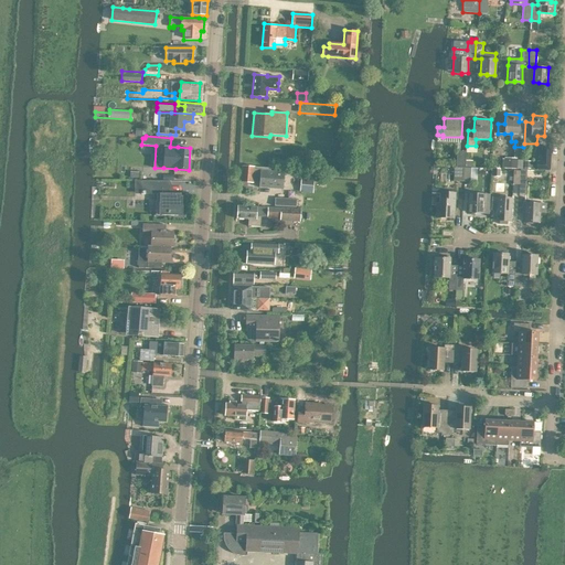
[(536,161),(536,170),(550,170),(551,148),(542,147),(541,159),(539,161),(536,161)]
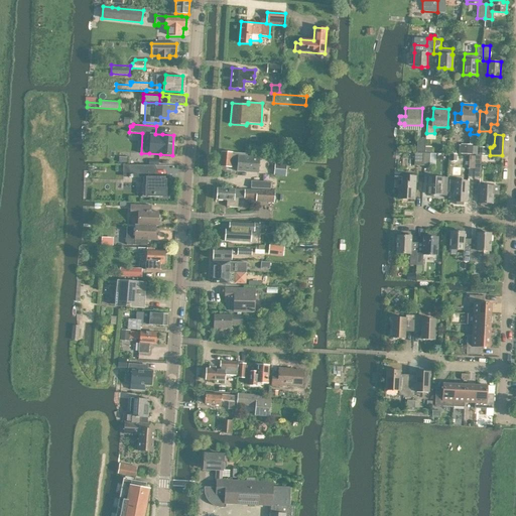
[(417,137),(416,152),(424,152),(425,152),(425,146),(425,138),(417,137)]
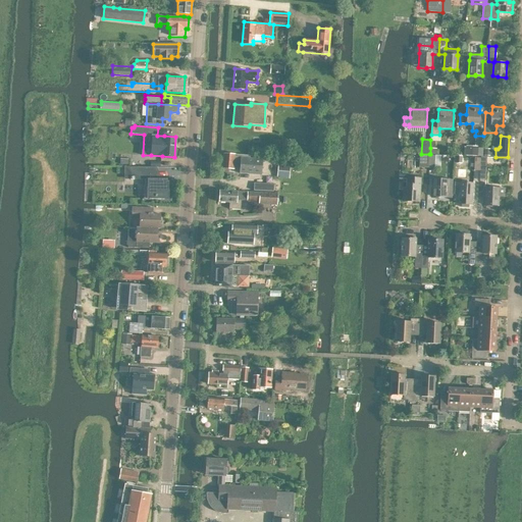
[(466,154),(477,155),(477,146),(467,145),(466,154)]
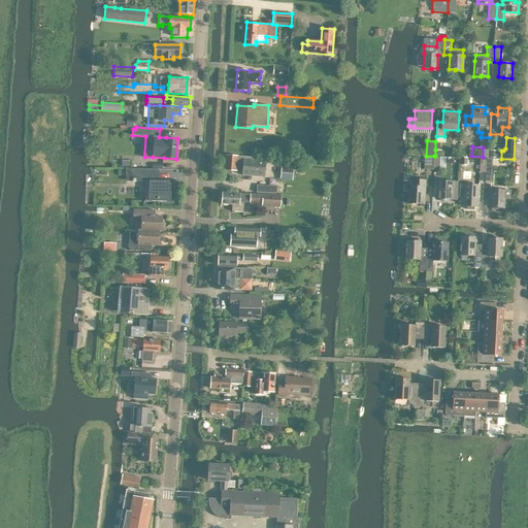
[(227,155),(225,169),(236,170),(242,170),(242,174),(265,176),(266,161),(253,160),(254,157),(227,155)]
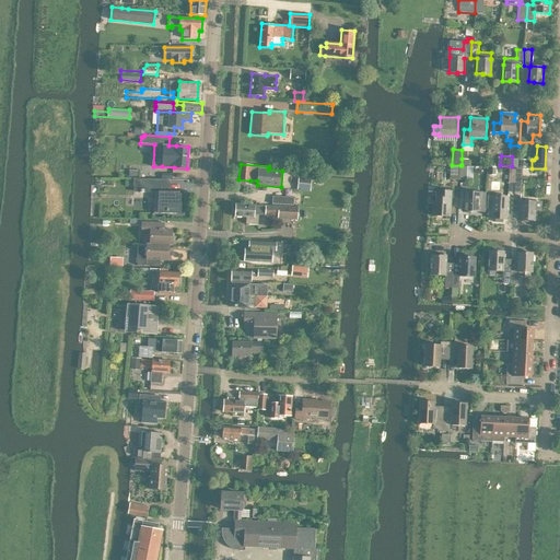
[(450,179),(453,179),(459,181),(461,165),(452,165),(451,165),(450,179)]
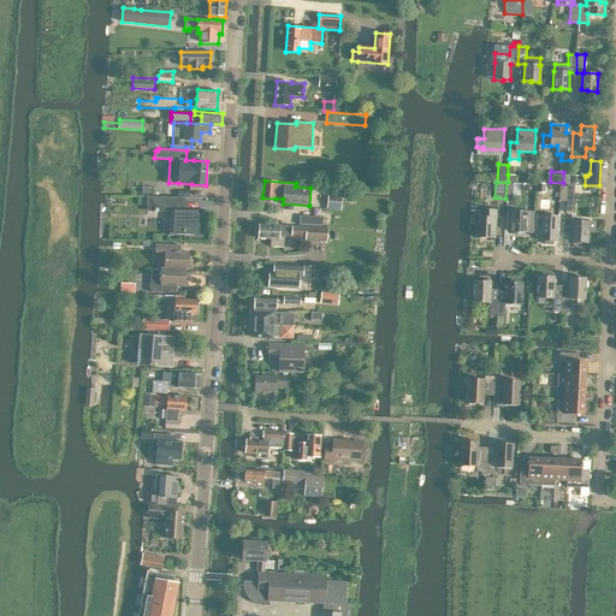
[(574,201),(575,187),(568,187),(567,201),(566,201),(566,213),(573,213),(574,201)]
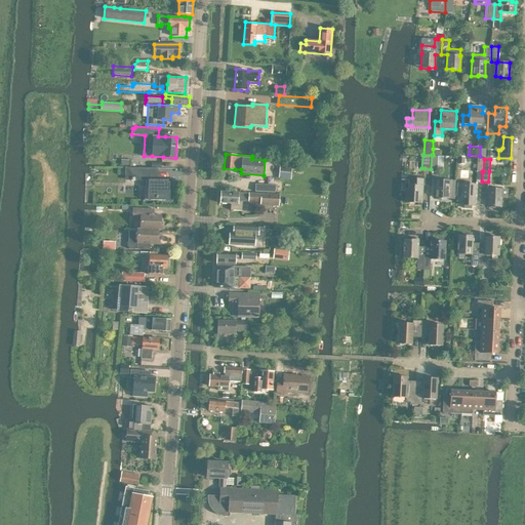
[(280,165),(279,172),(279,178),(290,179),(292,166),(280,165)]
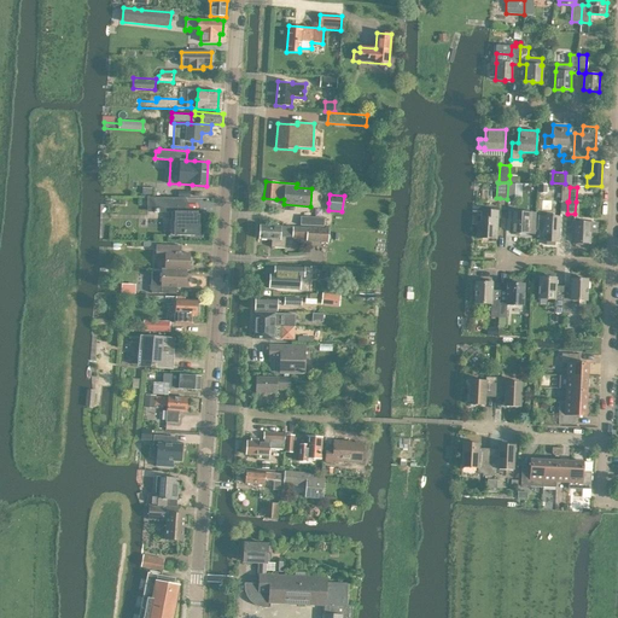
[(196,237),(196,226),(199,226),(199,215),(197,215),(197,213),(186,213),(186,198),(153,197),(153,213),(170,211),(169,235),(196,237)]
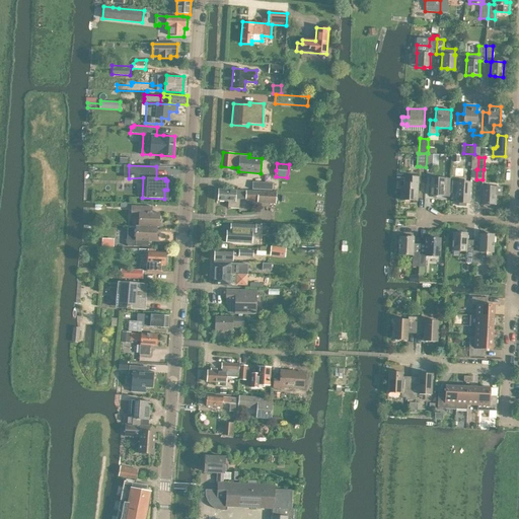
[(417,201),(418,195),(419,176),(404,176),(404,189),(399,188),(399,200),(417,201)]
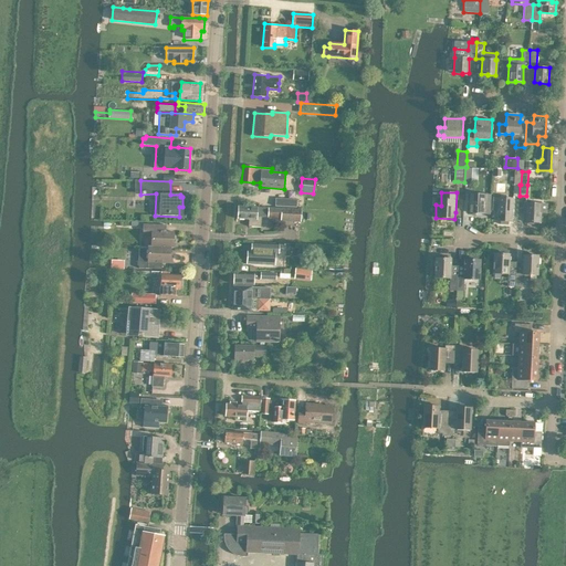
[(491,195),(485,195),(470,194),(469,212),(490,213),(491,195)]
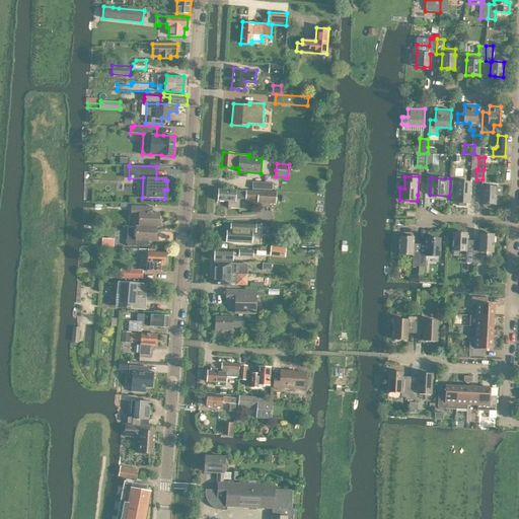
[(452,180),(451,193),(455,193),(455,202),(459,203),(458,205),(465,206),(465,203),(469,203),(470,187),(470,181),(452,180)]
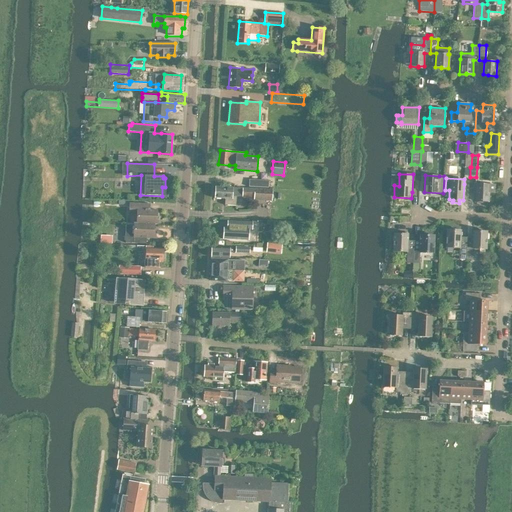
[(489,200),(489,192),(494,192),(494,184),(490,184),(482,184),(478,184),(476,183),(473,184),(473,195),(476,195),(475,200),(489,200)]
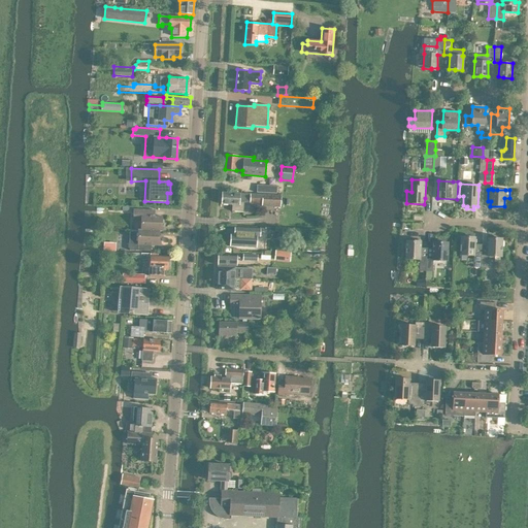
[(222,193),(222,198),(222,204),(231,204),(231,211),(242,212),(242,202),(262,203),(262,205),(281,206),(281,196),(222,193)]
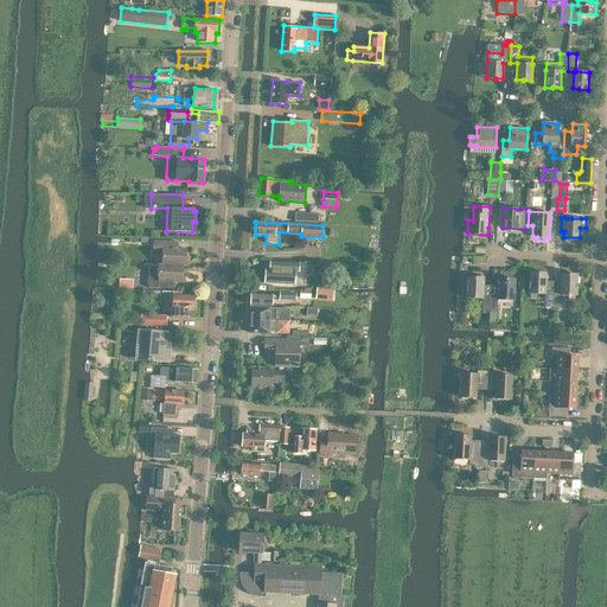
[(163,251),(161,264),(183,264),(183,266),(185,266),(186,249),(178,248),(178,241),(153,240),(153,250),(163,251)]
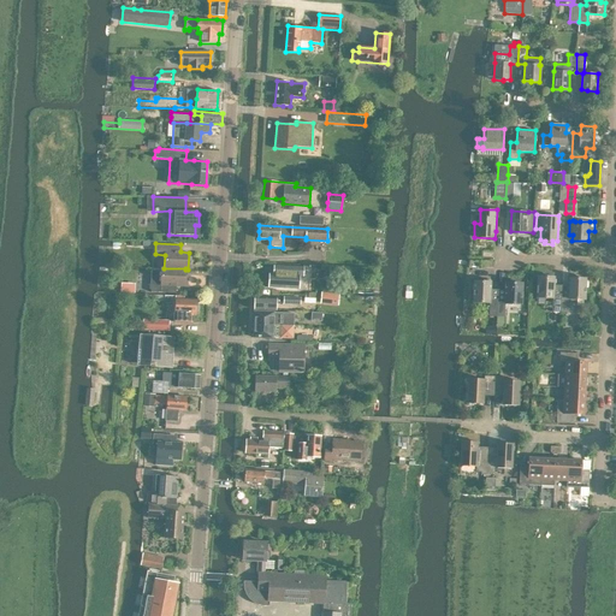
[(268,273),(267,288),(300,289),(300,277),(303,277),(303,267),(273,265),(273,273),(268,273)]
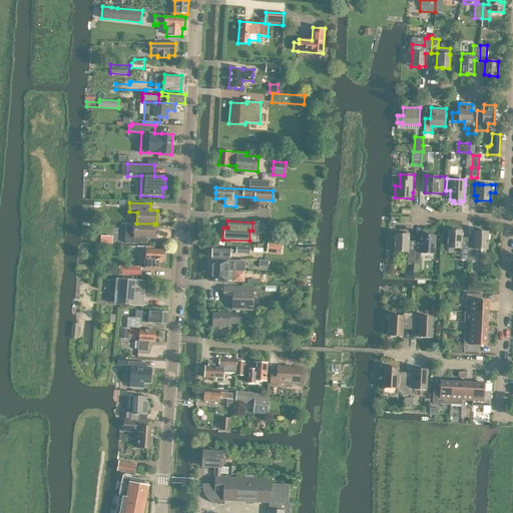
[(126,222),(125,233),(125,242),(145,243),(146,237),(153,238),(154,224),(154,223),(136,223),(126,222)]
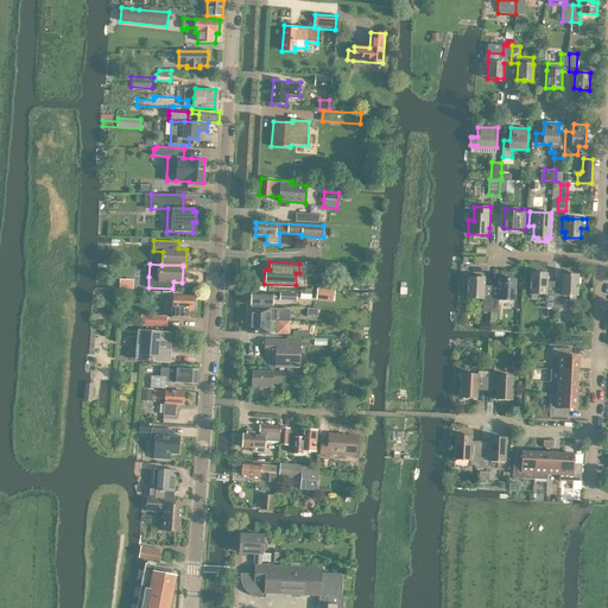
[(553,308),(553,290),(546,290),(546,274),(531,273),(530,293),(545,293),(545,306),(553,308)]
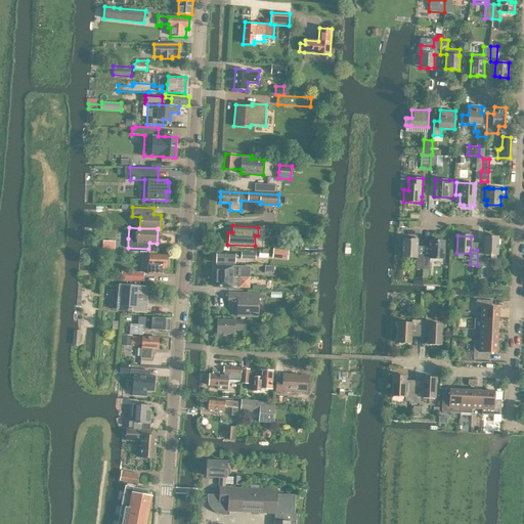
[(484,251),(477,250),(477,265),(484,265),(485,254),(497,254),(498,236),(484,236),(484,251)]
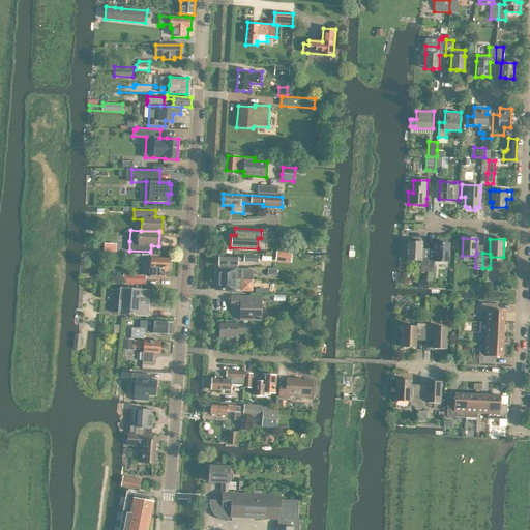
[(428,272),(428,257),(421,257),(422,243),(408,242),(408,260),(420,260),(420,271),(428,272)]
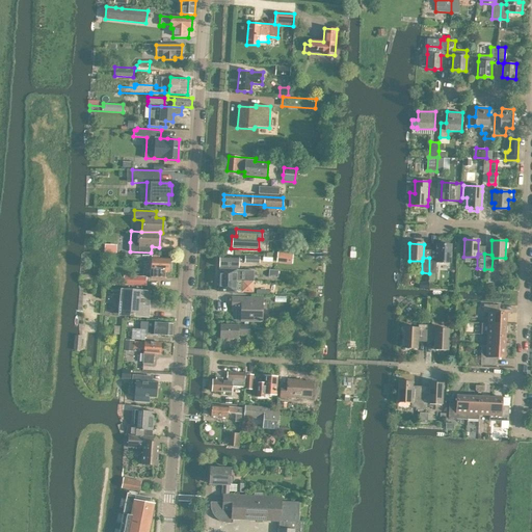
[(436,258),(430,258),(429,258),(429,273),(436,273),(436,262),(450,262),(451,245),(436,244),(436,258)]
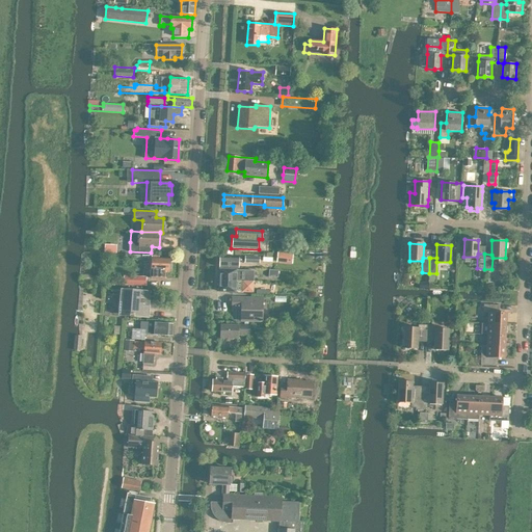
[(277,253),(276,262),(292,264),(293,254),(277,253)]
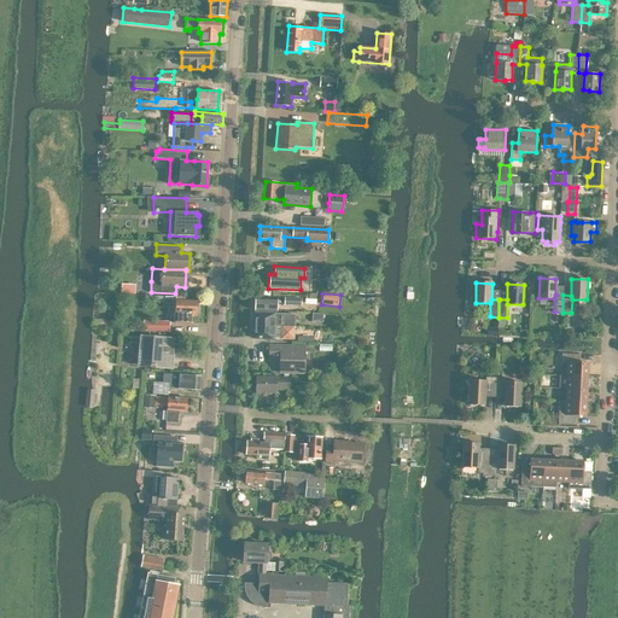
[(185,297),(164,297),(164,304),(175,305),(175,307),(175,315),(174,324),(193,325),(193,316),(198,316),(198,313),(199,312),(199,307),(198,305),(198,299),(185,299),(185,297)]
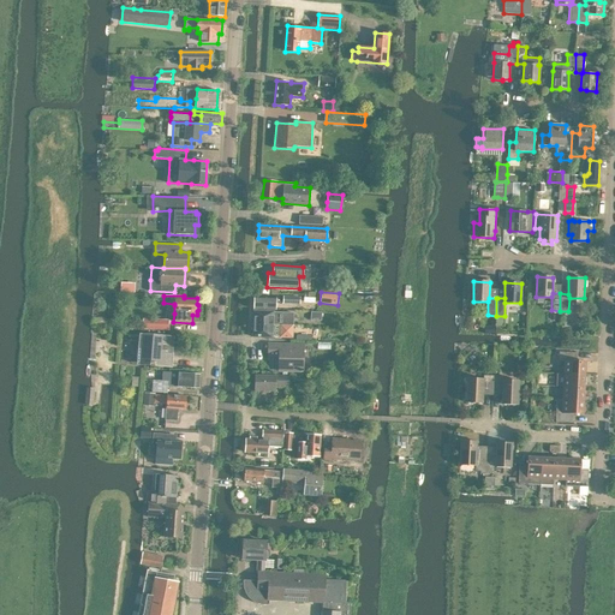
[(273,303),(284,303),(299,304),(299,297),(284,297),(284,299),(255,298),(254,310),(273,310),(273,303)]
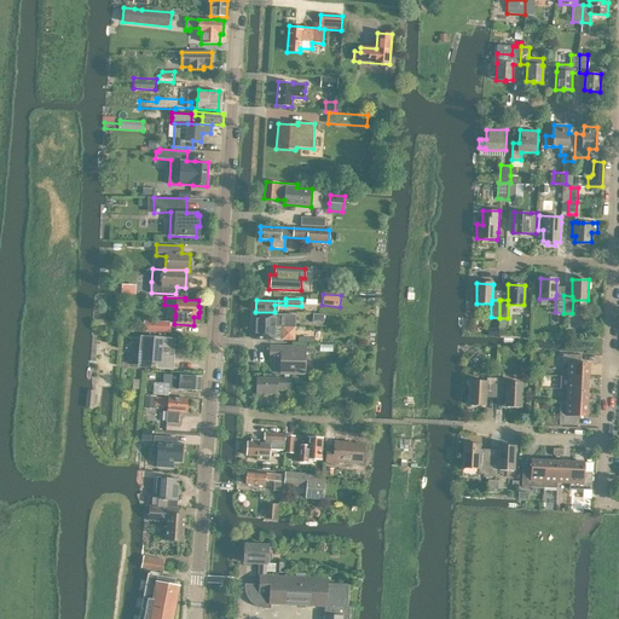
[(265,327),(289,328),(294,328),(294,316),(255,313),(255,324),(265,325),(265,327)]
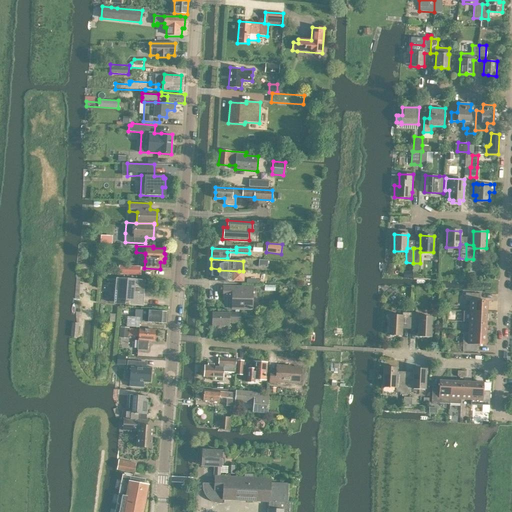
[(141,266),(119,265),(119,270),(118,273),(140,274),(141,266)]
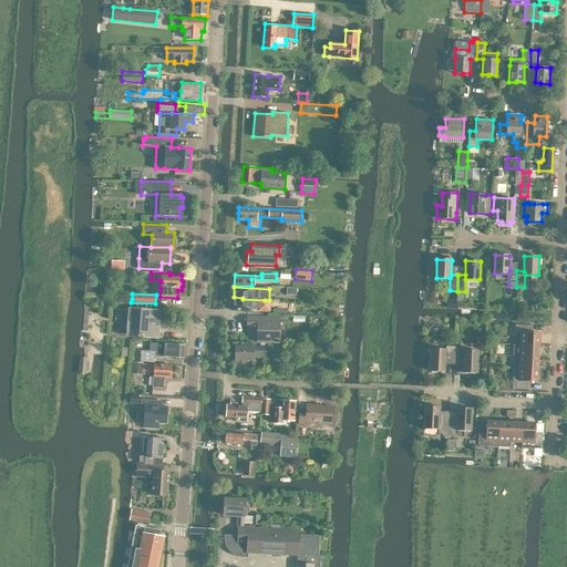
[(265,305),(265,300),(243,299),(243,298),(234,297),(233,310),(250,311),(250,305),(265,305)]
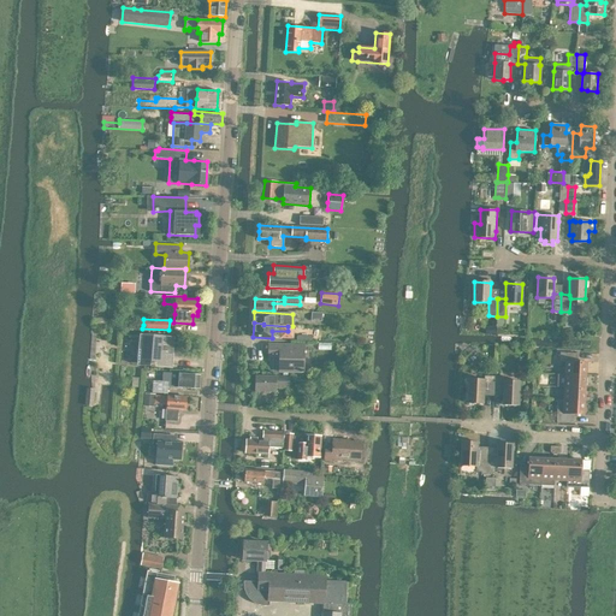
[(137,366),(147,366),(150,366),(150,363),(155,365),(155,367),(172,368),(173,353),(173,351),(175,337),(153,335),(140,333),(137,366)]
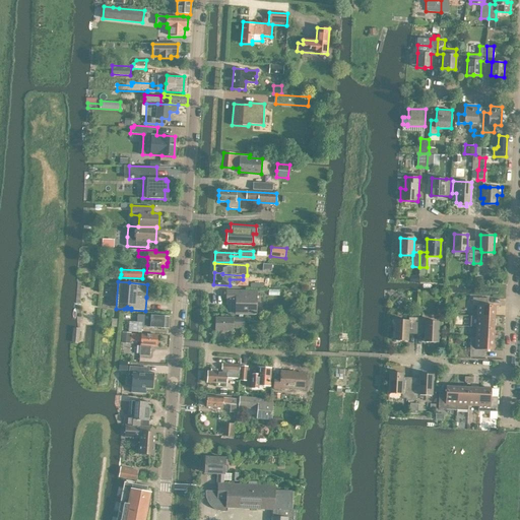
[(236,301),(236,303),(236,314),(239,314),(243,314),(256,314),(256,291),(226,291),(226,301),(236,301)]
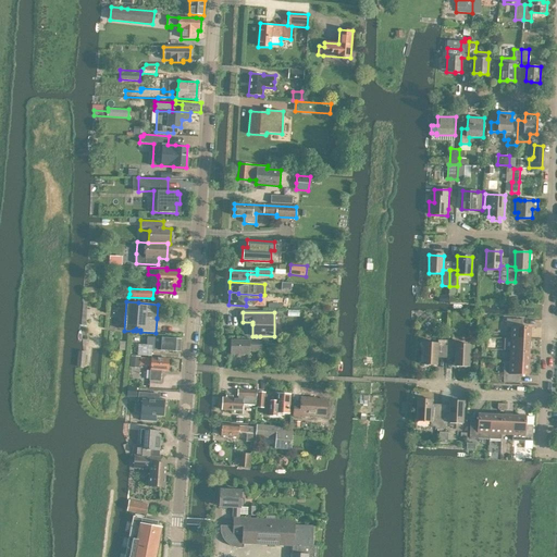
[(511,326),(510,337),(530,338),(531,326),(522,326),(522,319),(507,318),(506,325),(511,326)]
